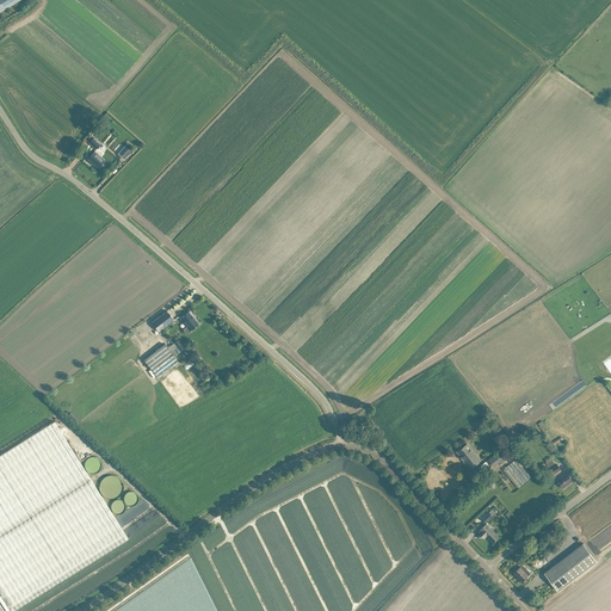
[(0,0),(0,12),(20,0),(0,0)]
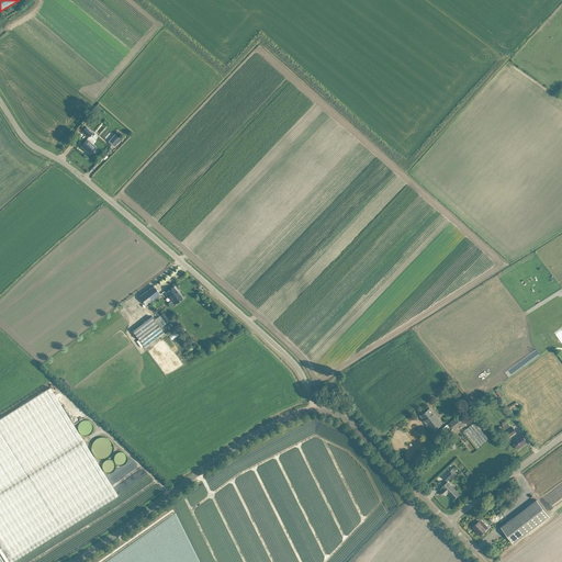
[(89,137),(81,146),(91,155),(93,150),(94,150),(97,147),(93,144),(97,141),(91,136),(93,135),(92,134),(93,133),(87,126),(82,132),(89,137)]
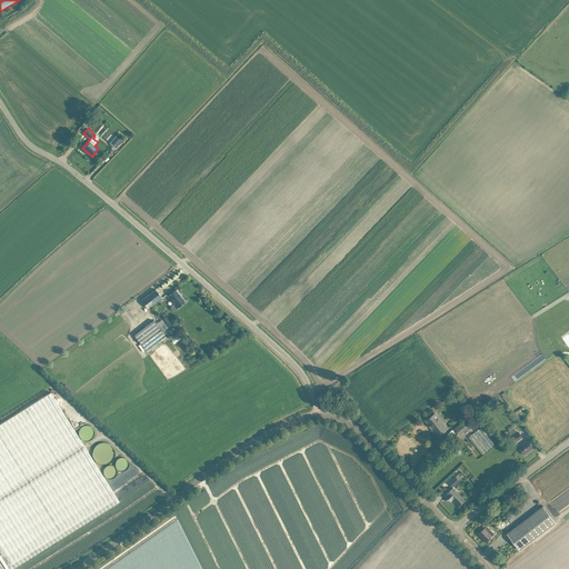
[(156,289),(151,292),(141,300),(148,309),(162,298),(156,289)]
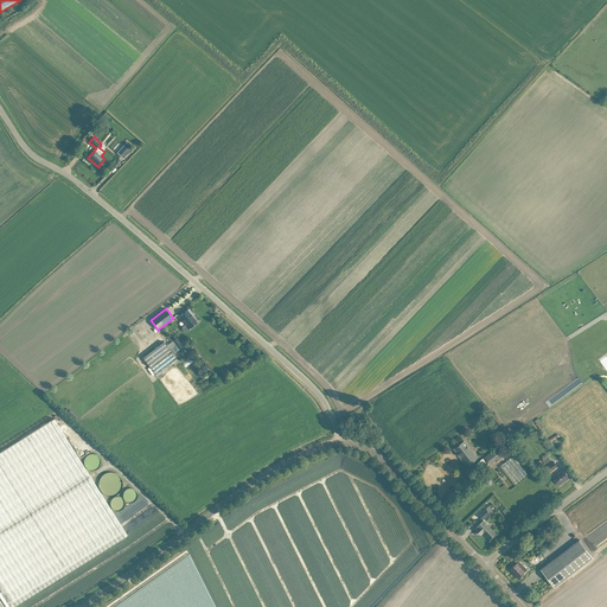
[(189,328),(192,325),(197,321),(191,314),(192,313),(189,308),(184,312),(178,317),(185,325),(183,326),(183,328),(185,332),(186,332),(190,330),(189,328)]
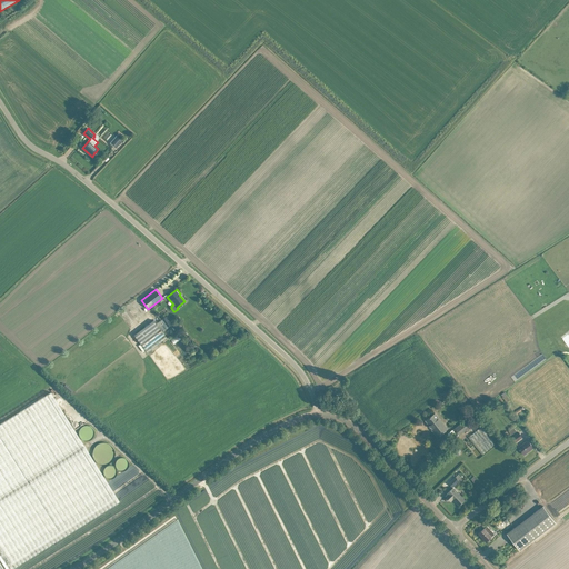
[(135,335),(133,335),(147,352),(167,338),(162,331),(168,327),(171,325),(169,320),(168,321),(165,317),(163,318),(156,323),(153,320),(135,335)]
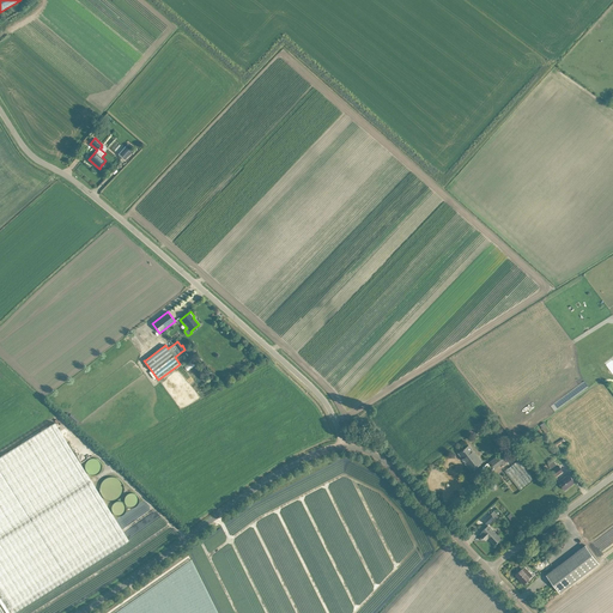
[(56,400),(65,396),(62,389),(54,393),(56,400)]
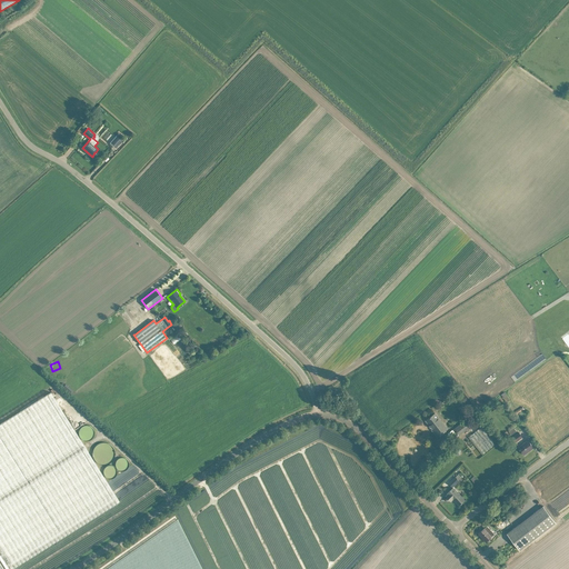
[(0,568),(10,568),(119,501),(51,392),(0,423),(0,568)]
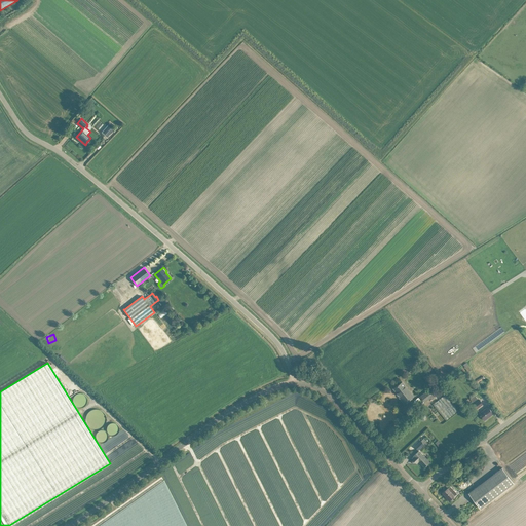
[(472,370),(466,363),(463,365),(468,372),(472,370)]
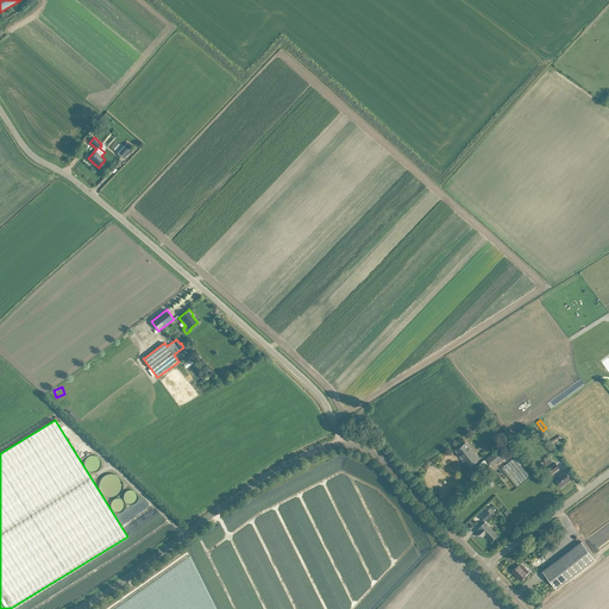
[(466,441),(460,446),(457,450),(470,466),(479,458),(466,441)]
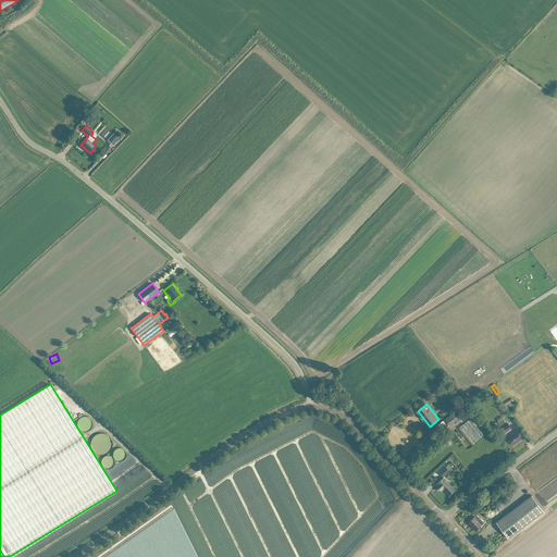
[(455,412),(455,411),(445,419),(450,425),(459,419),(458,418),(461,416),(457,410),(455,412)]
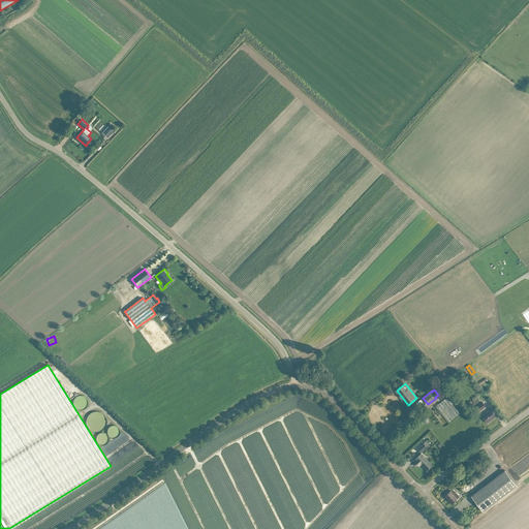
[(476,406),(478,410),(486,406),(483,401),(476,406)]
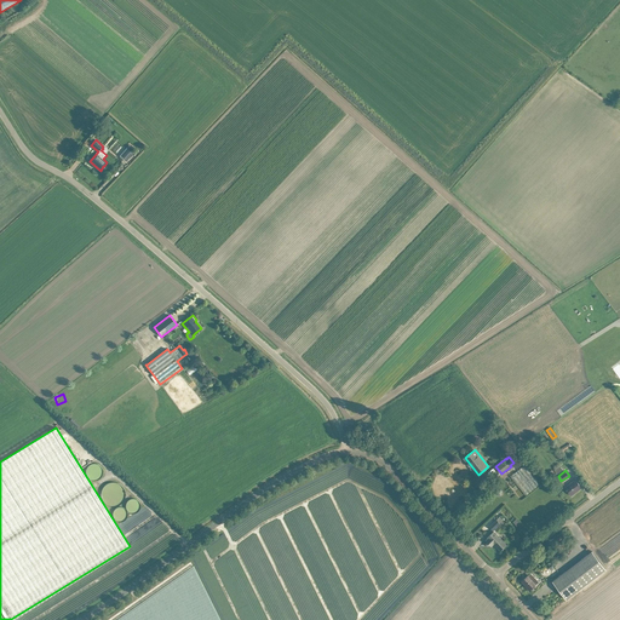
[(581,488),(578,483),(575,478),(566,487),(568,491),(572,495),(581,488)]
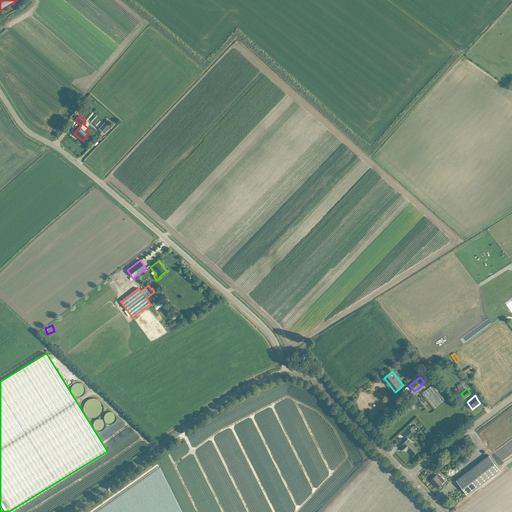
[(414,425),(410,429),(409,429),(404,434),(407,438),(417,428),(414,425)]
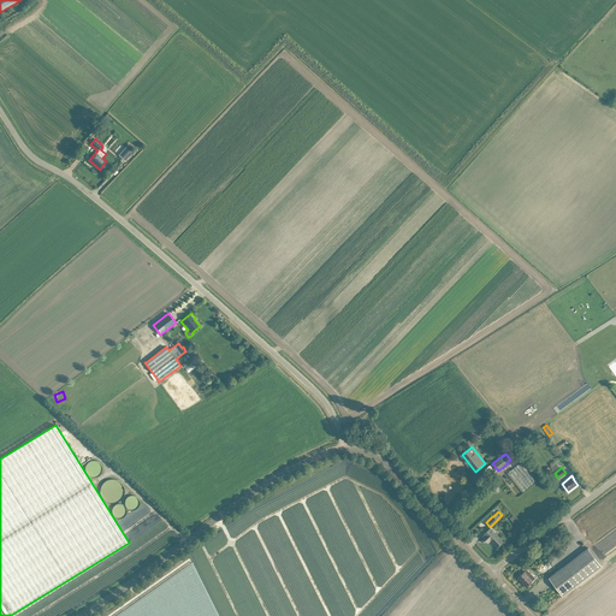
[(492,543),(497,548),(499,545),(501,544),(504,542),(491,527),(485,534),(483,537),(489,543),(491,540),(493,542),(492,543)]
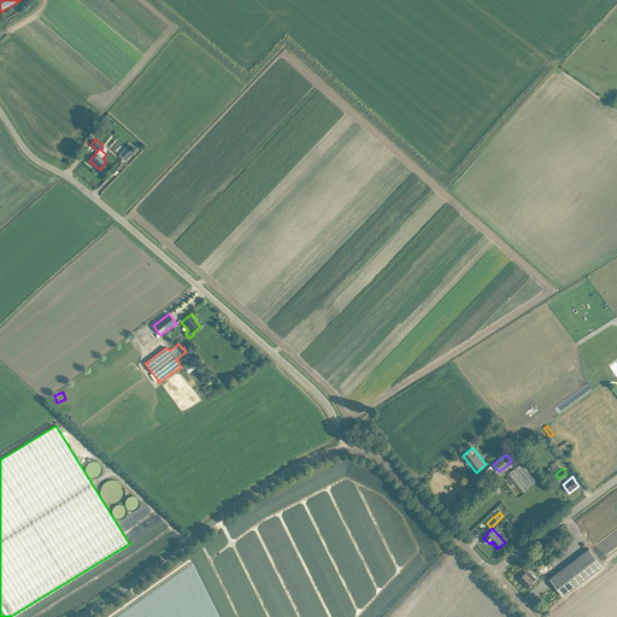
[(550,577),(564,597),(603,566),(589,548),(550,577)]
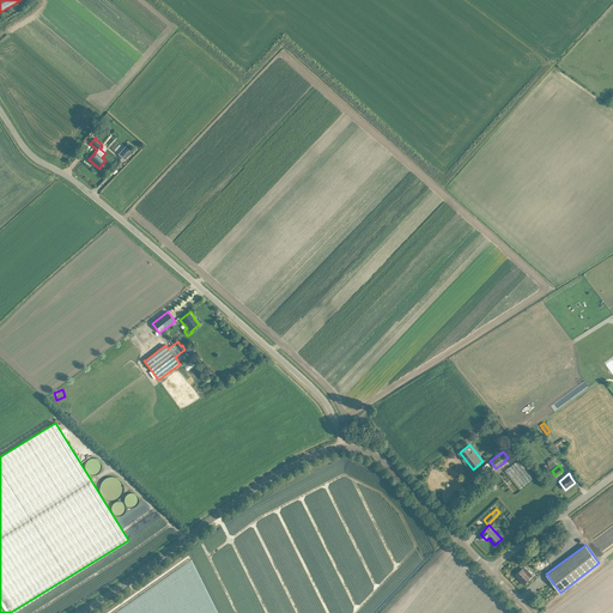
[(523,584),(533,575),(525,566),(516,575),(520,580),(521,578),(521,580),(521,581),(523,584)]
